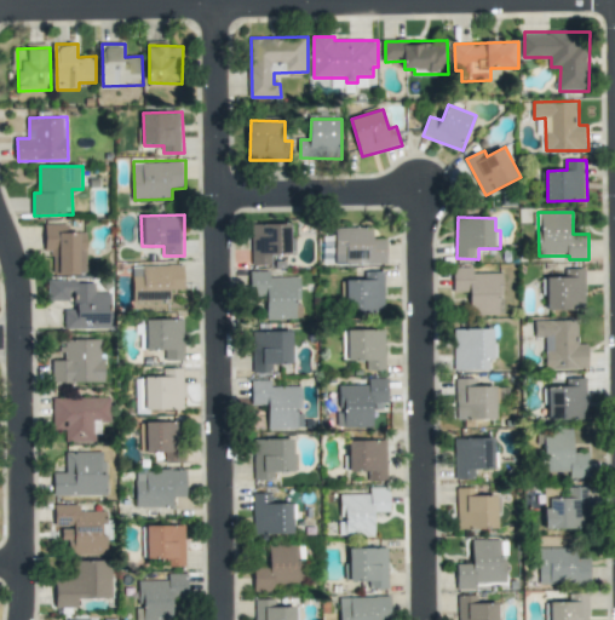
[(254,265),(274,265),(274,254),(294,254),(293,223),(253,224),(254,265)]
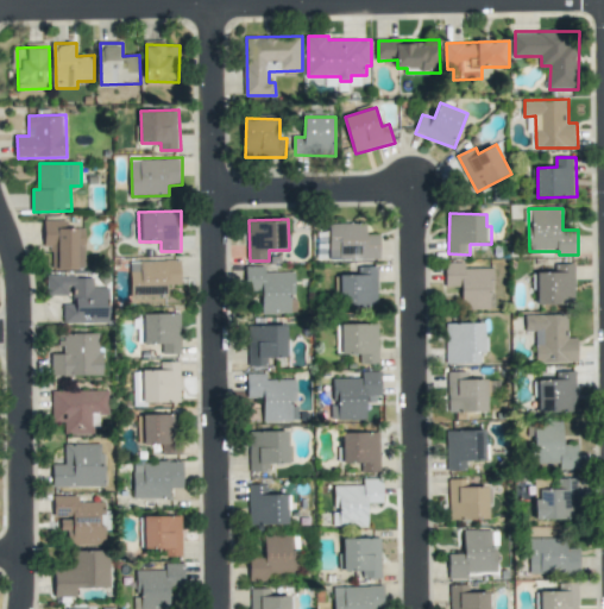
[(71,220),(46,220),(46,246),(55,248),(54,269),(87,269),(88,228),(71,228),(71,220)]
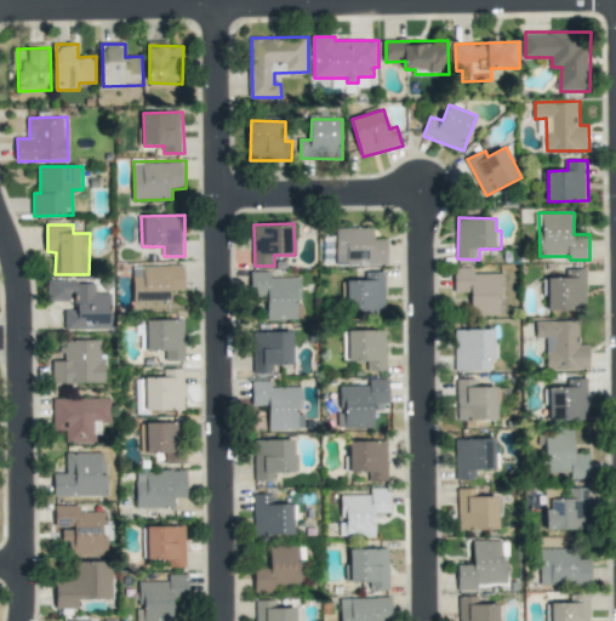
[(338,266),(389,265),(389,239),(376,239),(376,227),(337,228),(338,266)]
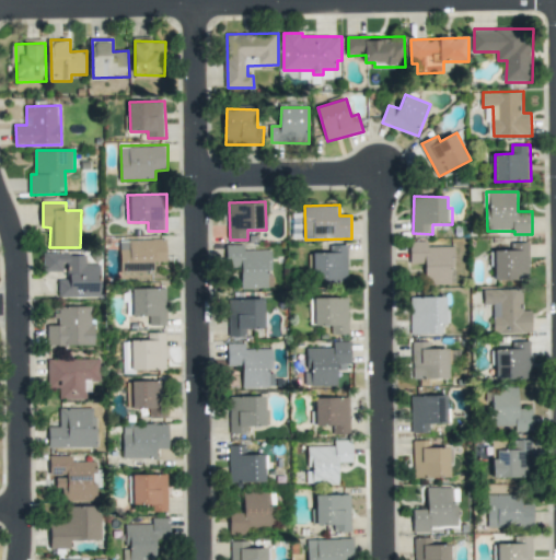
[(122,241),(123,275),(155,275),(155,263),(169,261),(169,240),(122,241)]
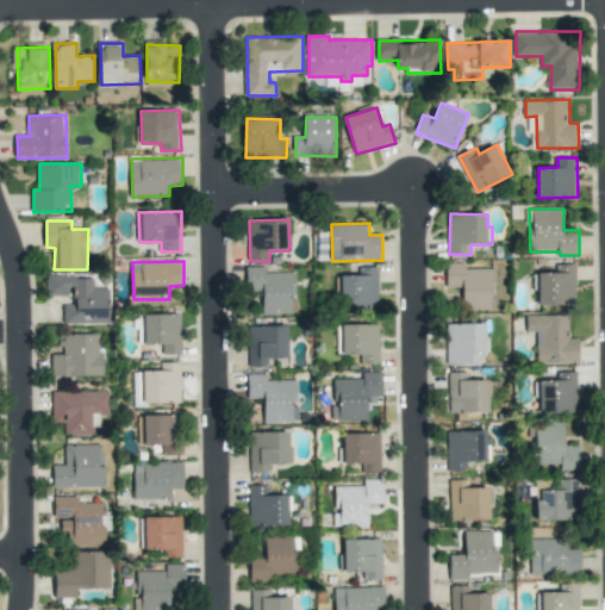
[(498,268),(467,269),(467,262),(448,263),(448,287),(463,287),(465,310),(493,309),(493,292),(498,292),(498,268)]
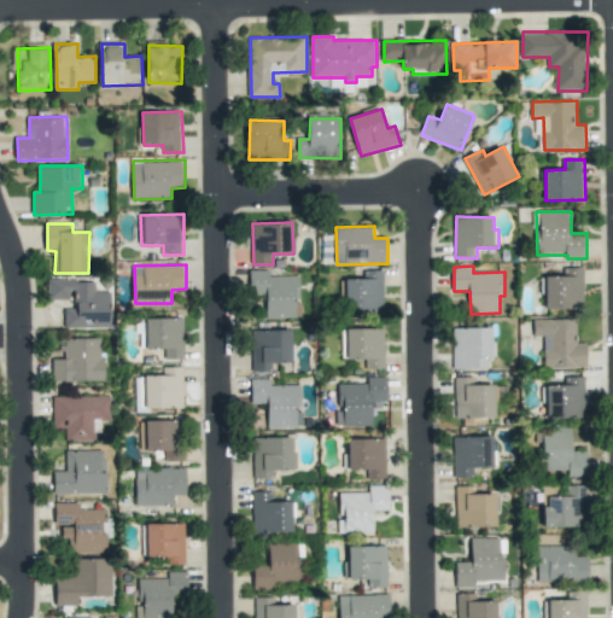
[(547,309),(587,309),(585,268),(565,268),(565,275),(546,277),(547,309)]
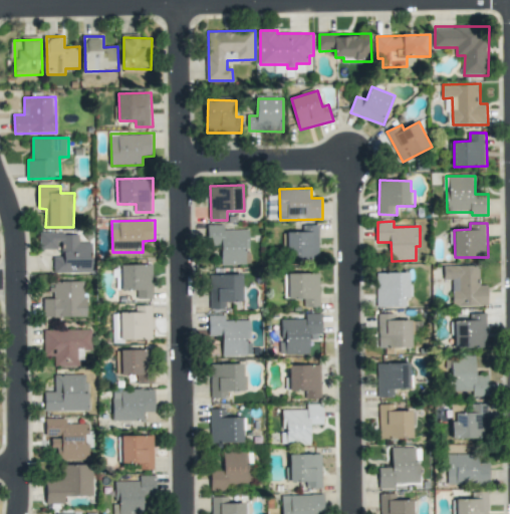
[(223,265),(247,265),(247,249),(251,249),(251,229),(226,230),(226,225),(209,225),(210,245),(223,245),(223,265)]
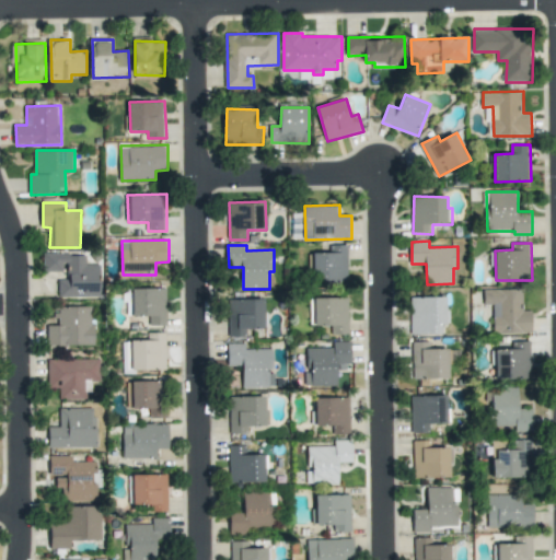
[(349,245),(333,245),(333,253),(314,253),(314,283),(350,282),(349,245)]
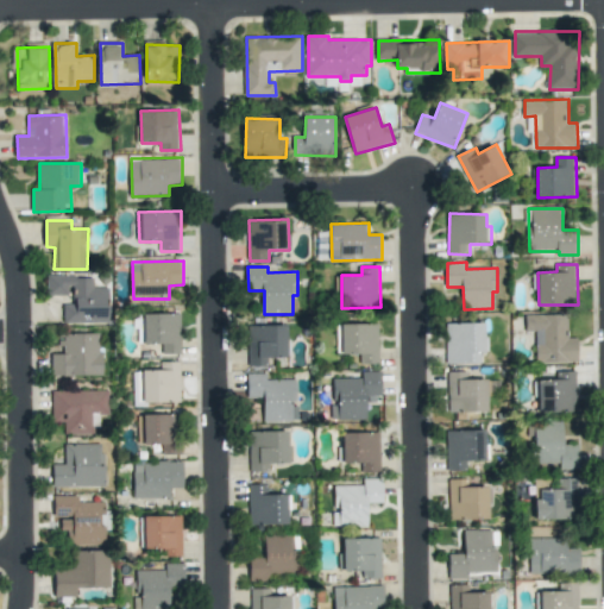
[(111,322),(109,288),(96,288),(96,276),(49,277),(49,295),(75,294),(75,305),(65,305),(65,324),(111,322)]
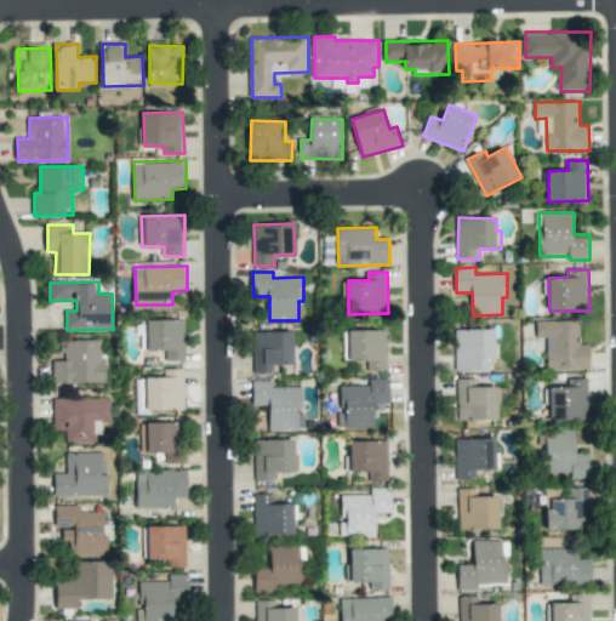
[(187,319),(147,320),(148,351),(167,349),(169,362),(187,362),(187,319)]
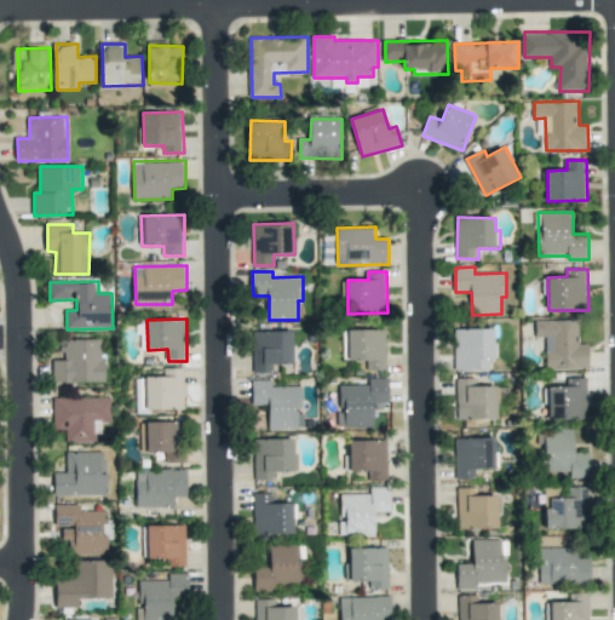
[(538,321),(538,338),(547,338),(547,369),(591,368),(590,343),(580,344),(580,320),(538,321)]
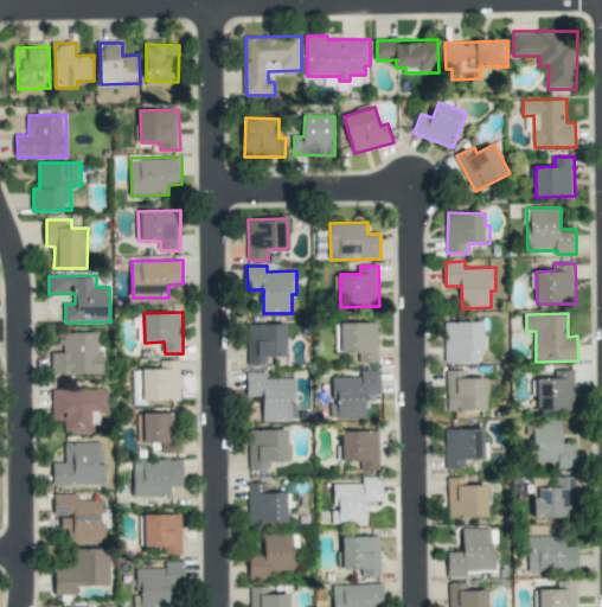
[(480,363),(481,351),(488,351),(490,337),(485,337),(485,323),(448,321),(447,363),(480,363)]
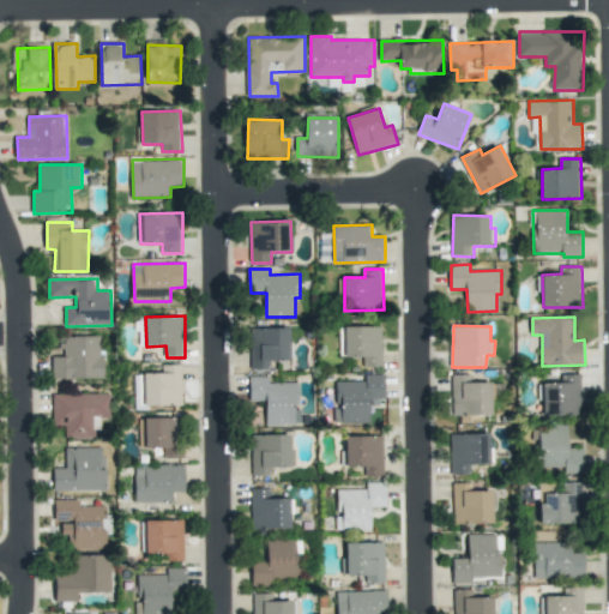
[(384,367),(384,326),(342,326),(342,357),(365,357),(365,367),(384,367)]
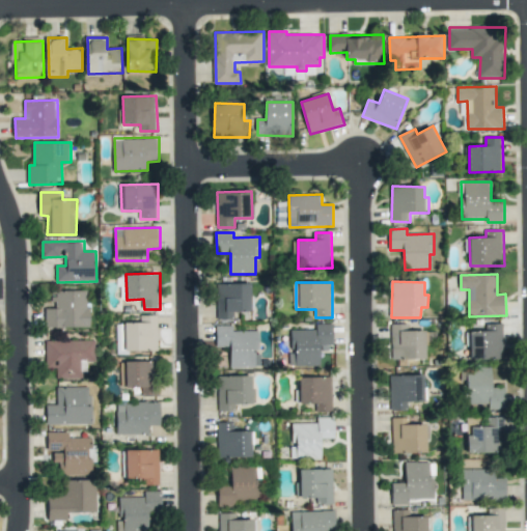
[(252,283),(219,284),(219,319),(236,318),(236,312),(253,312),(252,283)]
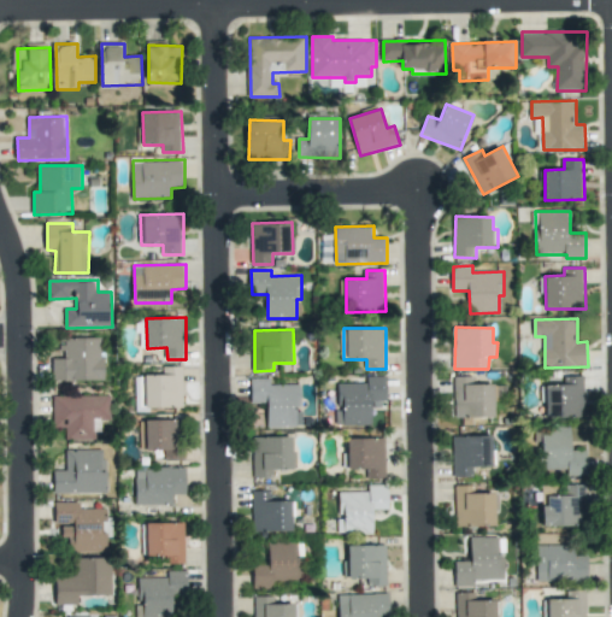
[(105,380),(105,338),(65,339),(65,358),(54,358),(56,381),(105,380)]
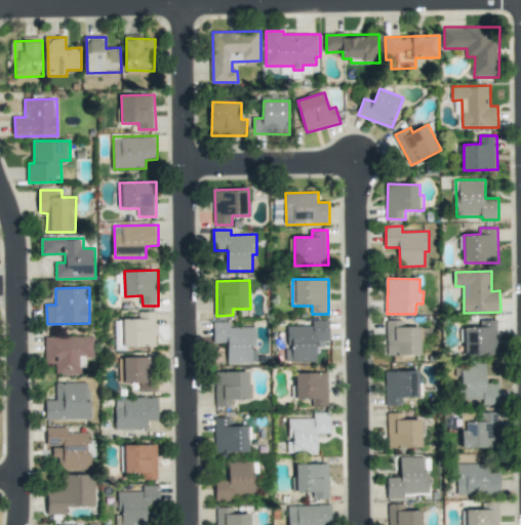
[(125,348),(158,347),(157,312),(141,312),(141,319),(124,319),(125,348)]
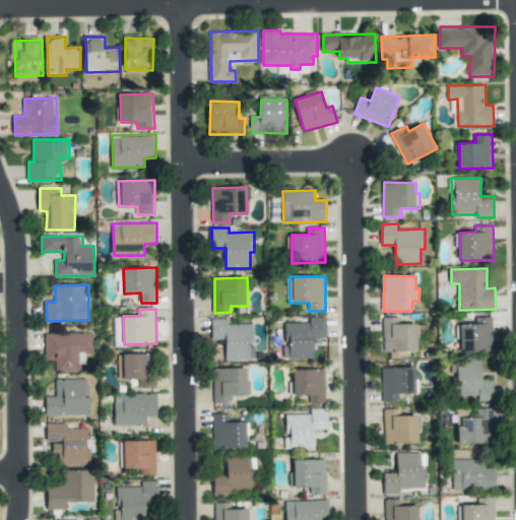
[(328,338),(327,317),(311,317),(311,323),(285,323),(285,359),(315,359),(315,338),(328,338)]
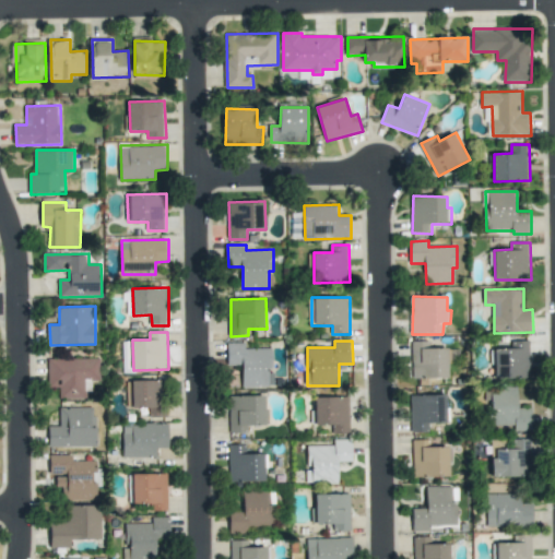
[(433,341),(414,341),(413,378),(449,379),(450,348),(432,348),(433,341)]
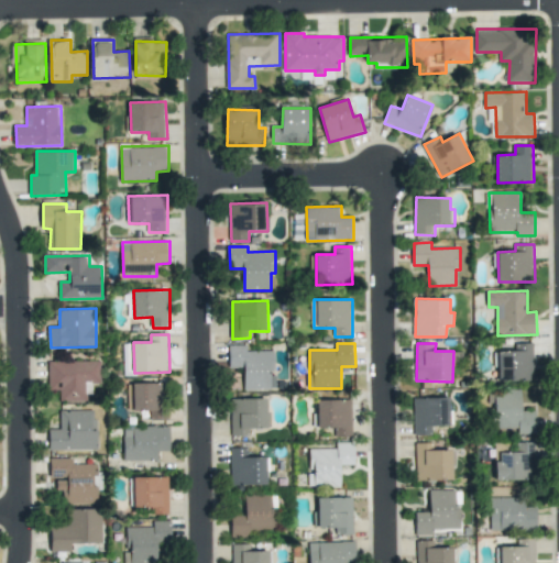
[(516,351),(499,351),(499,382),(536,381),(535,343),(516,343),(516,351)]
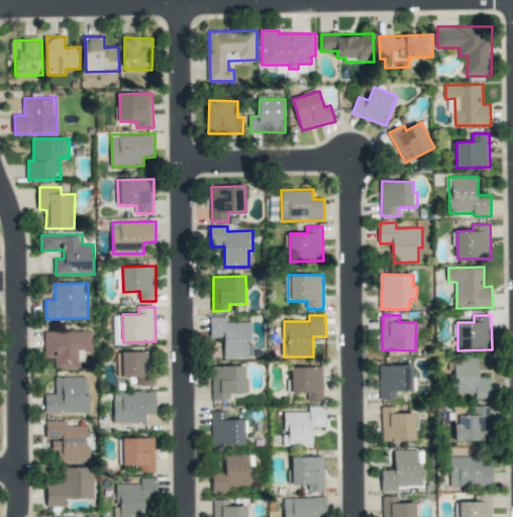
[(225,358),(249,358),(248,342),(253,342),(252,322),(228,323),(228,317),(211,317),(212,338),(225,338),(225,358)]
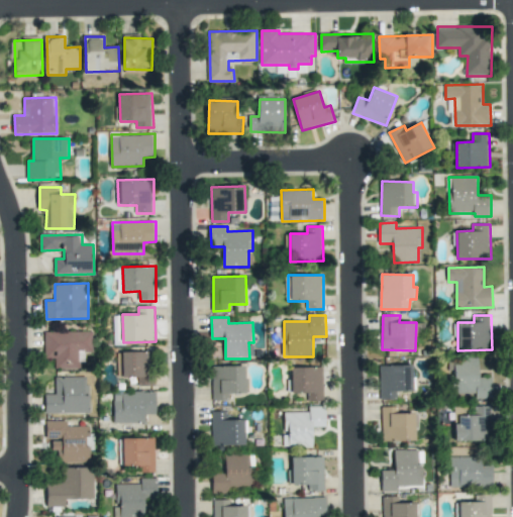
[(45,358),(57,358),(57,369),(82,370),(82,362),(87,362),(87,352),(94,352),(94,332),(46,331),(45,358)]
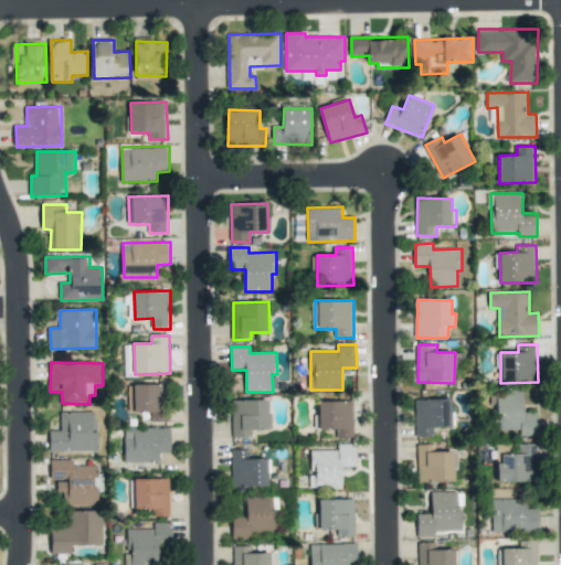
[(130,385),(131,413),(152,412),(154,422),(168,422),(167,384),(130,385)]
